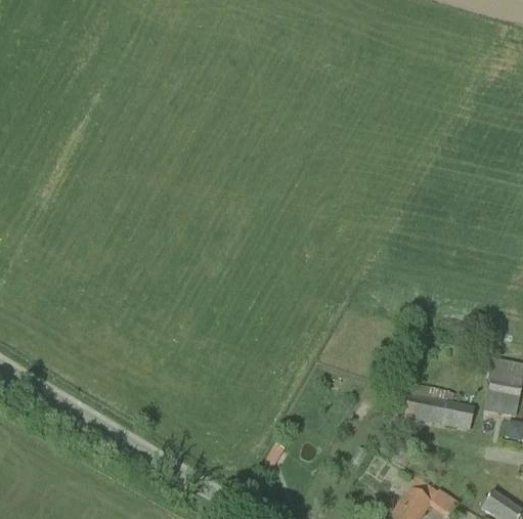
[(515,416),(522,380),(522,362),(492,356),(486,382),(489,383),(484,408),(515,416)]
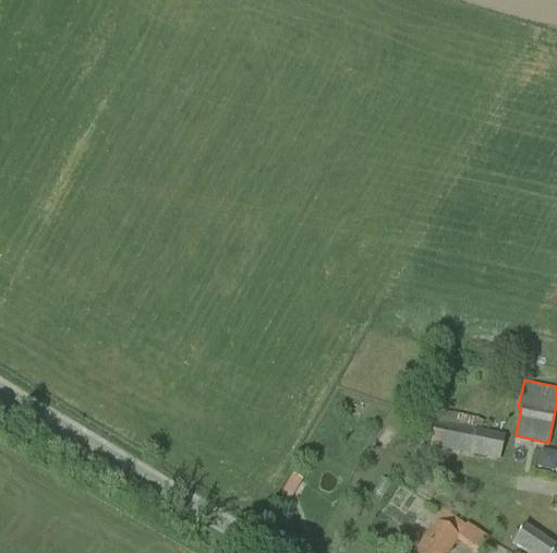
[(461,412),(459,421),(475,425),(477,416),(461,412)]
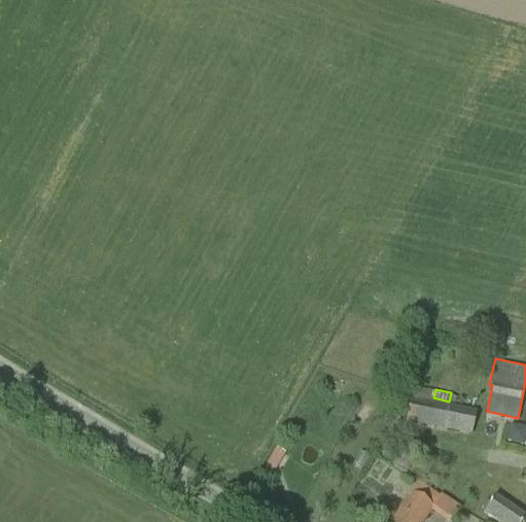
[(428,423),(433,397),(412,393),(407,418),(428,423)]
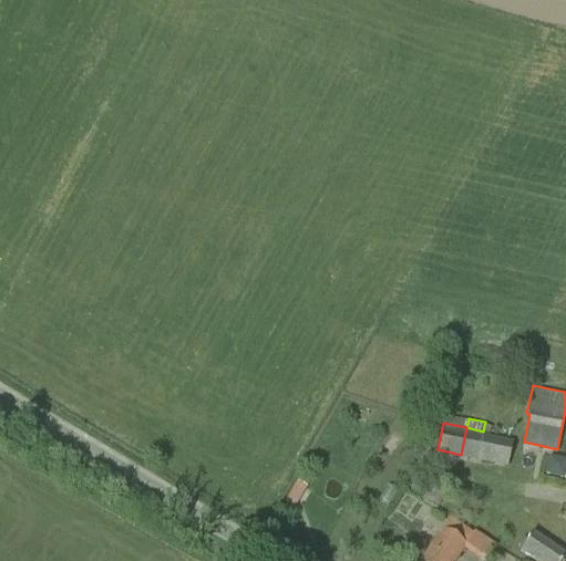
[(514,437),(490,433),(484,459),(508,464),(514,437)]
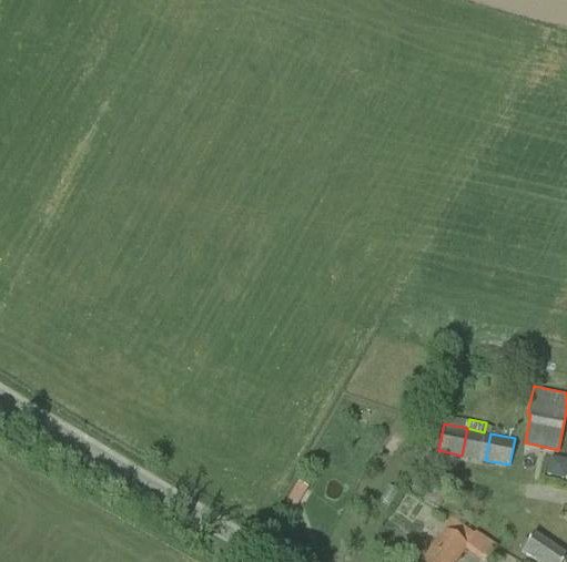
[(296,504),(309,484),(299,478),(286,499),(296,504)]
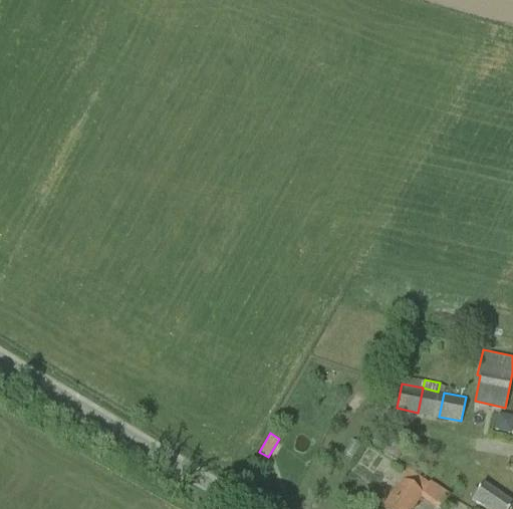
[(411,508),(424,491),(401,476),(391,491),(379,506),(383,508),(411,508)]
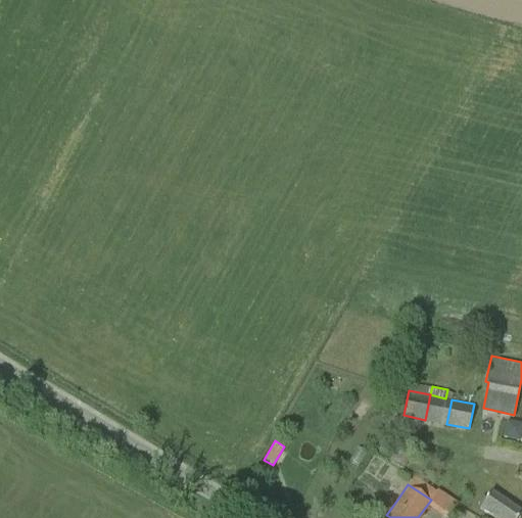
[(499,517),(519,517),(521,514),(521,506),(494,487),(481,506),(499,517)]
